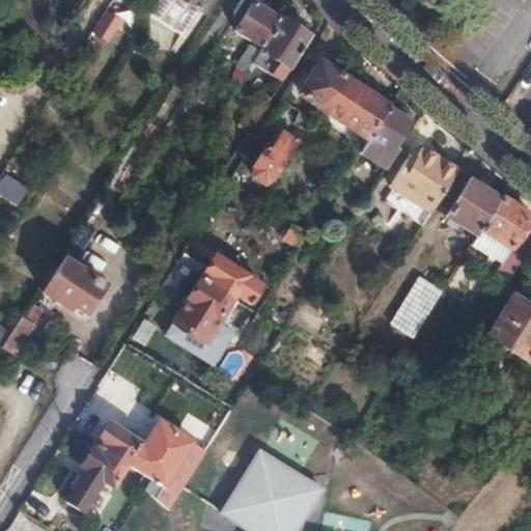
[(158,0),(152,9),(185,29),(196,9),(182,0),(158,0)]
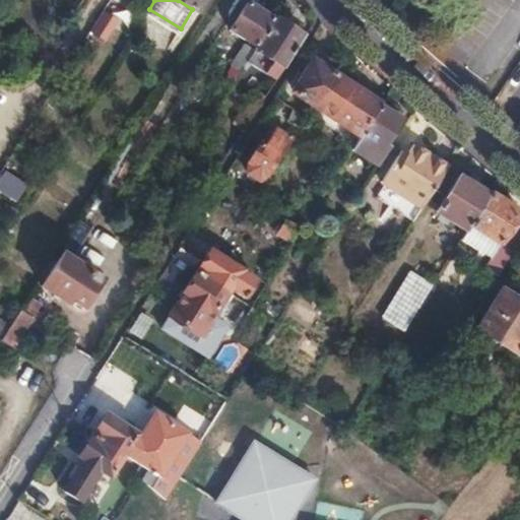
[(178,0),(192,9),(196,11),(202,0),(178,0)]
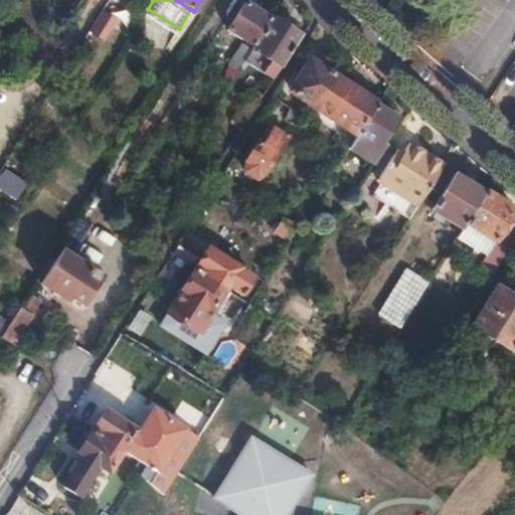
[(113,1),(100,20),(113,28),(126,8),(113,1)]
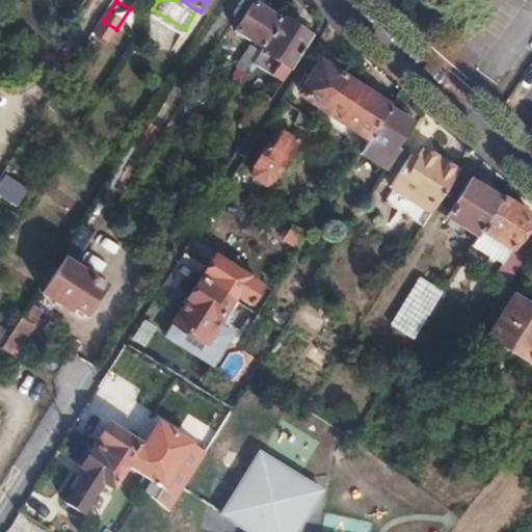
[(235,76),(241,81),(254,60),(259,53),(280,20),(253,3),(233,33),(254,46),(235,76)]
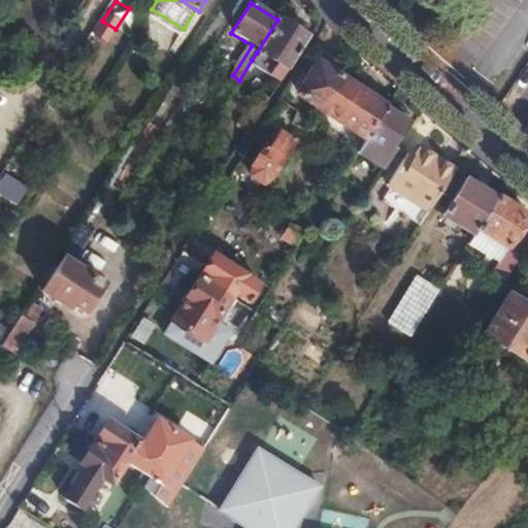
[(308,37),(278,19),(277,20),(257,53),(282,67),(273,79),(279,84),(289,68),(308,37)]
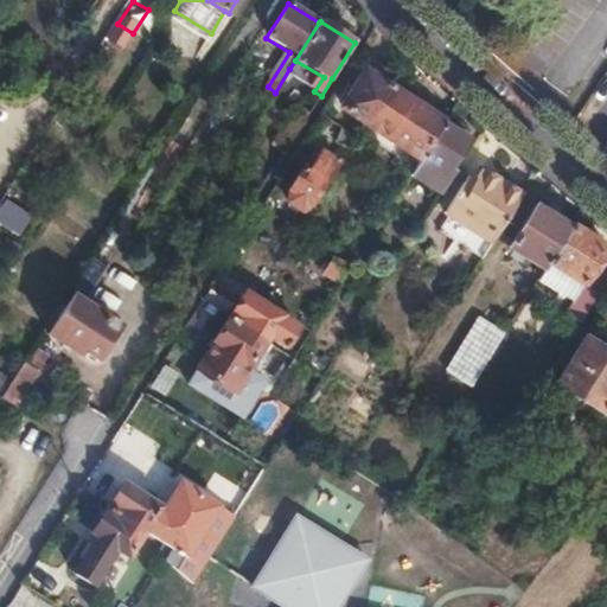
[(339,108),(364,123),(388,87),(395,76),(370,61),(339,108)]
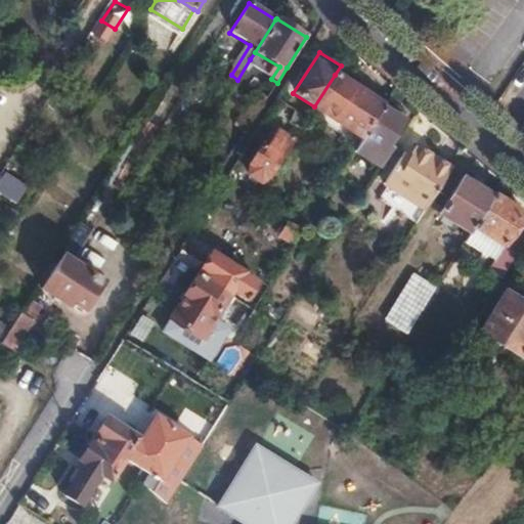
[(250,59),(237,80),(250,87),(262,68),(250,59)]
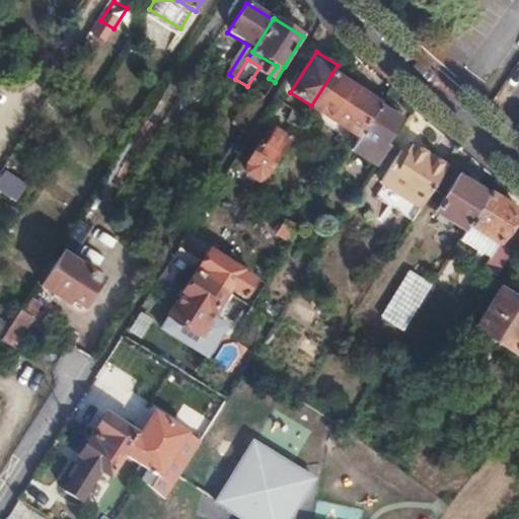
[(331,74),(311,105),(360,135),(379,104),(331,74)]
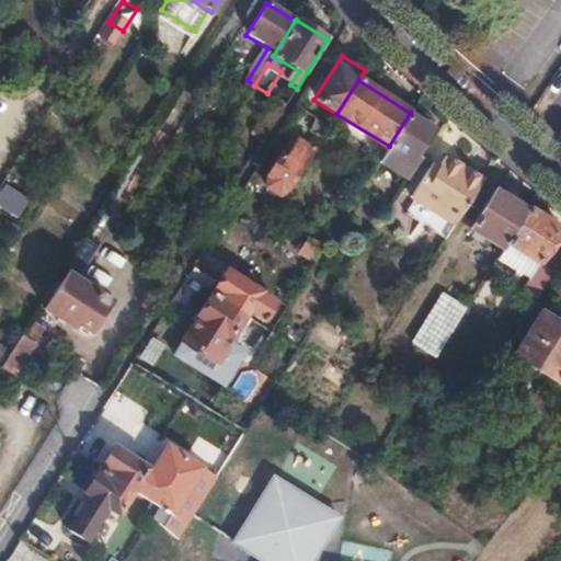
[(270,107),(281,114),(287,104),(276,98),(270,107)]
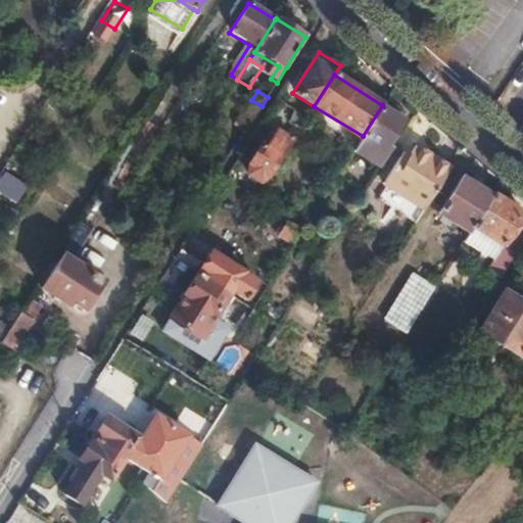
[(352,151),(379,167),(393,145),(390,143),(405,120),(382,105),(363,136),(352,151)]
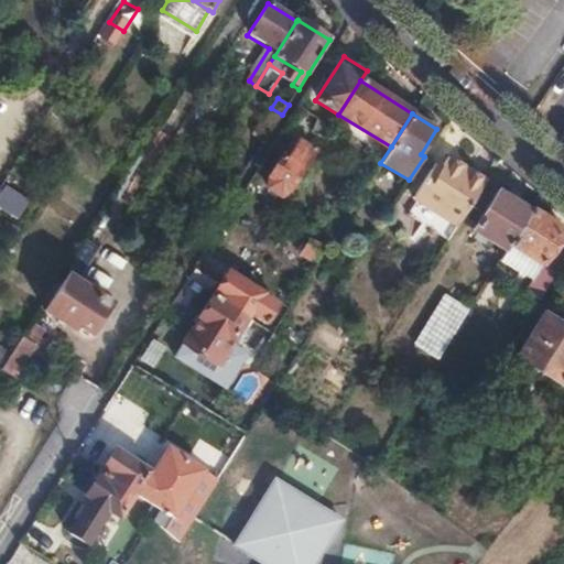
[(266,179),(264,188),(278,197),(284,194),(314,148),(299,137),(288,154),(283,150),(266,179)]
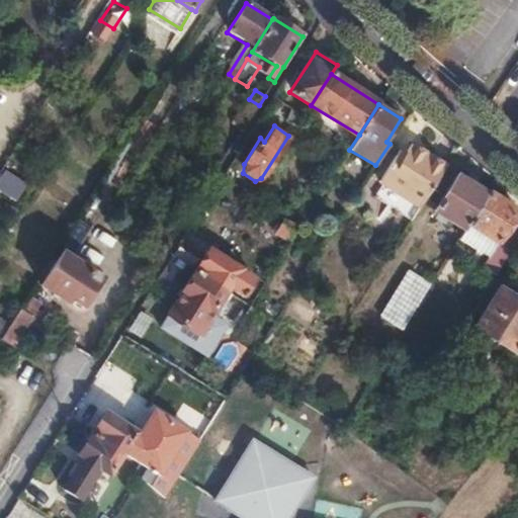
[(378,182),(419,208),(446,165),(412,142),(405,153),(399,149),(378,182)]
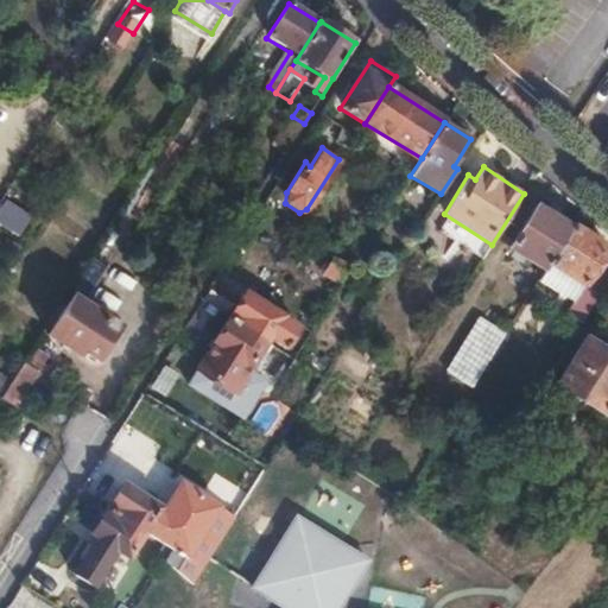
[(0,202),(0,225),(21,233),(30,210),(1,200),(0,202)]
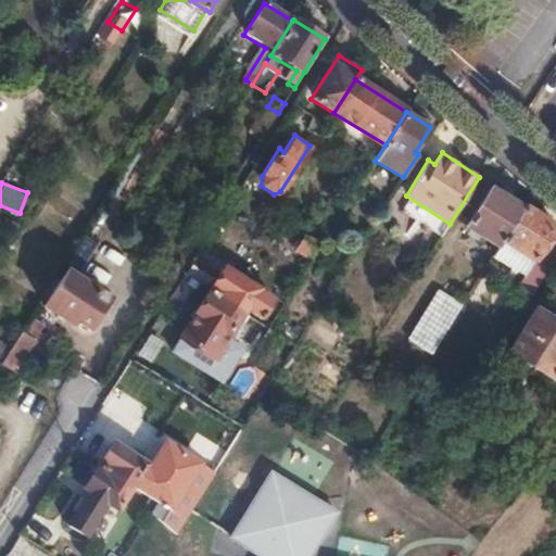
[(523,209),(525,207),(490,187),(466,228),(497,249),(523,209)]
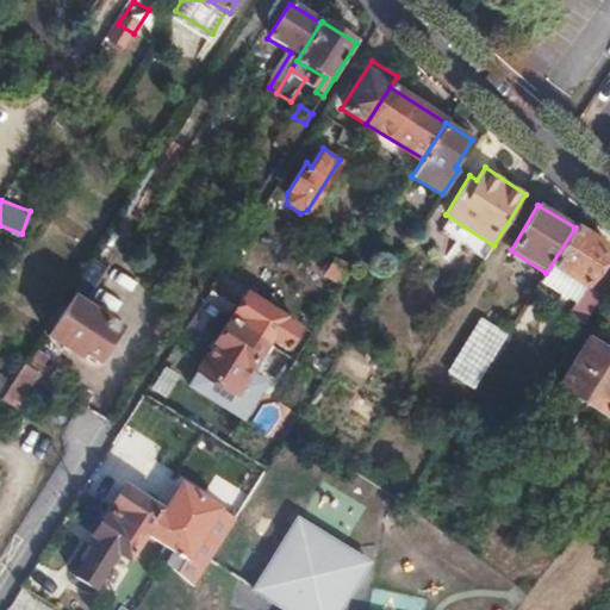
[(565,311),(585,324),(609,284),(609,267),(598,260),(605,248),(574,229),(546,273),(540,282),(572,300),(565,311)]
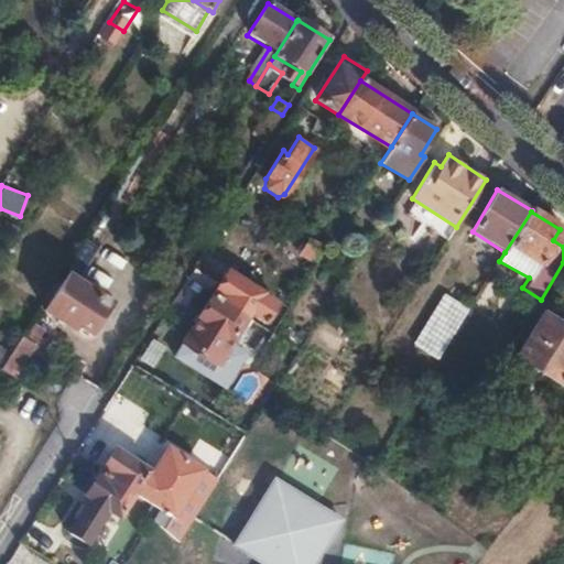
[(324,246),(311,237),(300,252),(314,261),(324,246)]
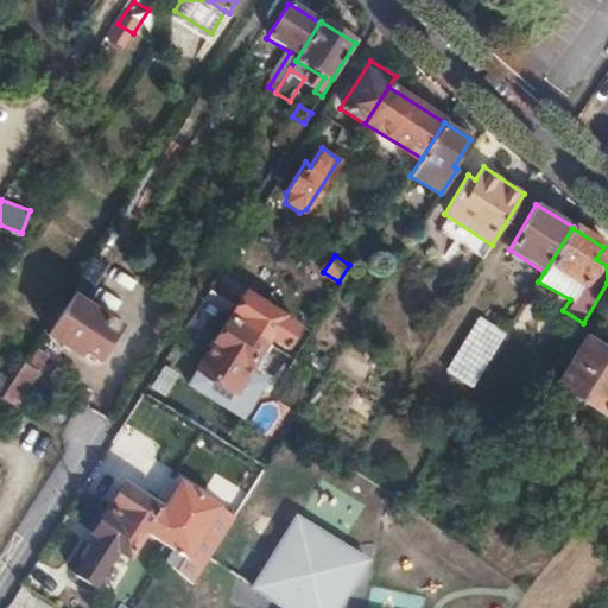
[(247,293),(232,318),(265,340),(268,335),(285,346),(298,325),(247,293)]
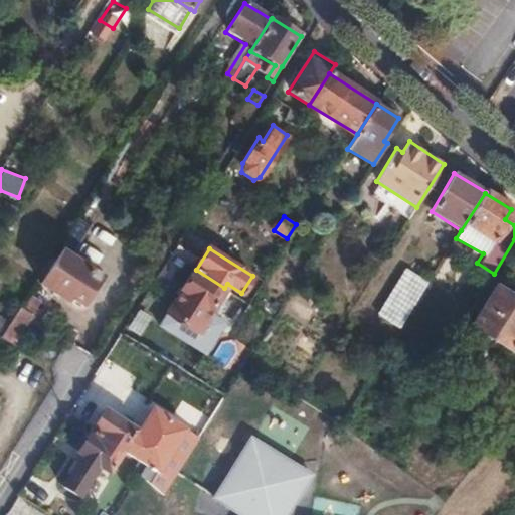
[(63,253),(42,285),(67,301),(69,297),(82,305),(100,277),(63,253)]
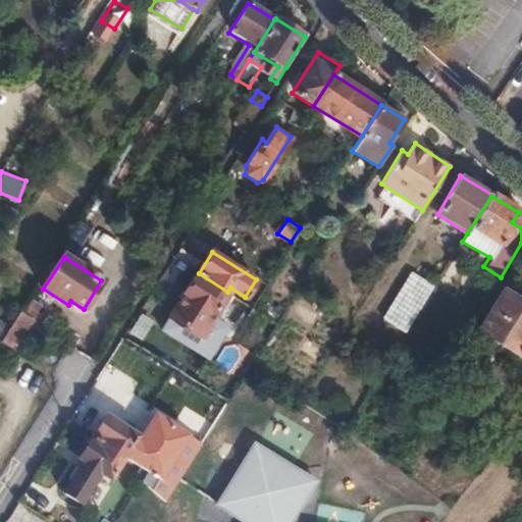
[(227,292),(199,273),(170,317),(200,335),(227,292)]
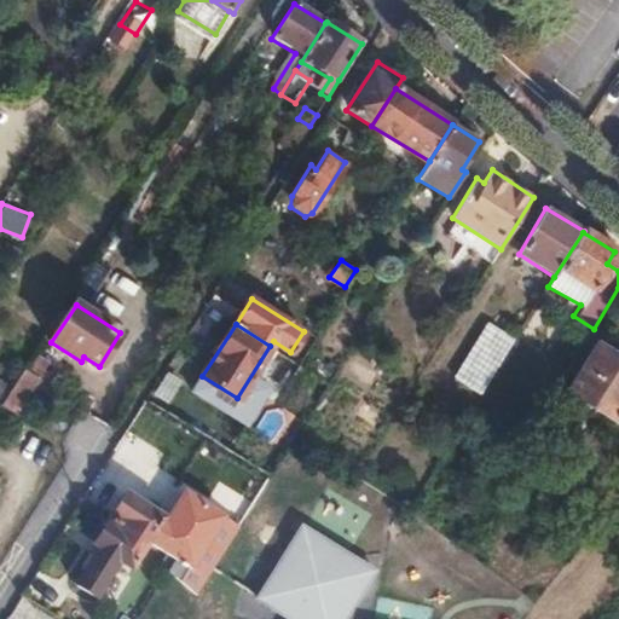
[(457,379),(481,394),(514,341),(489,324),(457,379)]
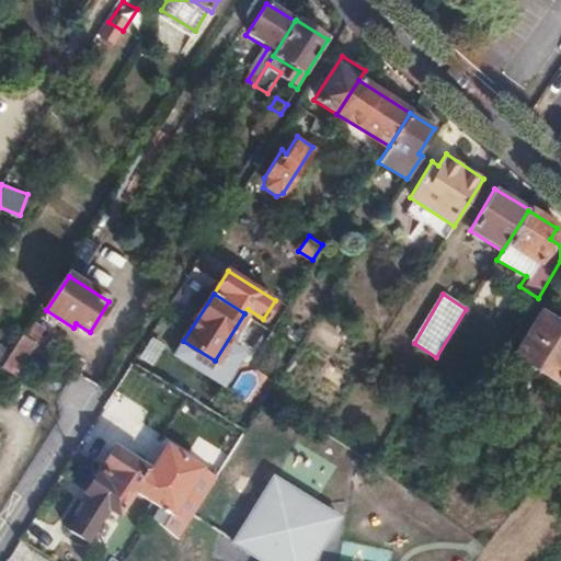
[(560,325),(541,313),(516,354),(557,379),(560,371),(560,325)]
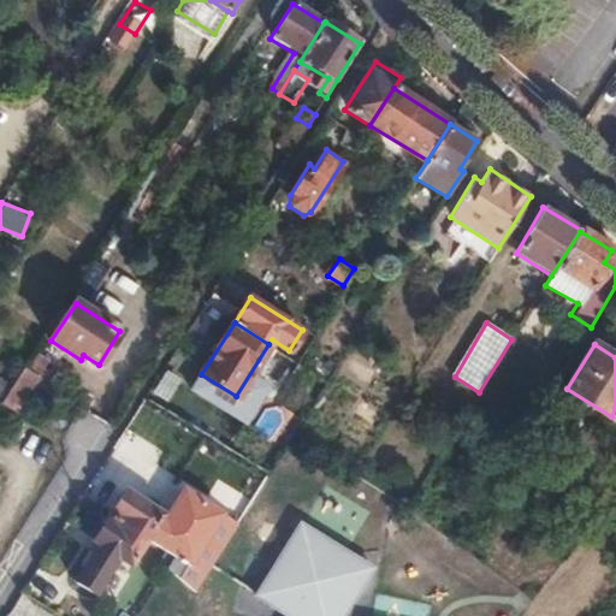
[(27,367),(3,404),(15,412),(37,375),(27,367)]
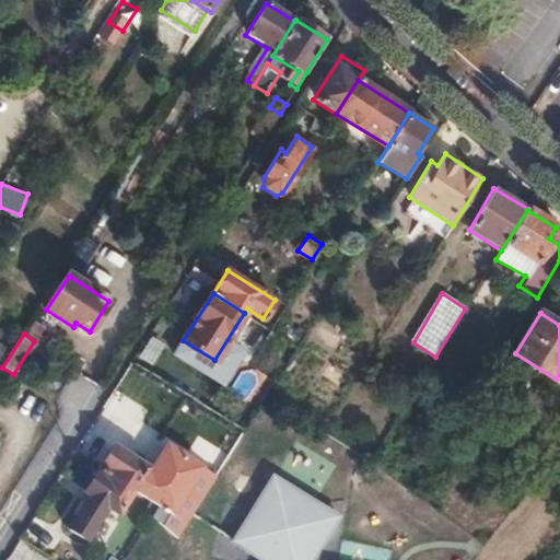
[(112,446),(97,468),(130,490),(156,508),(184,523),(216,476),(165,444),(148,469),(112,446)]
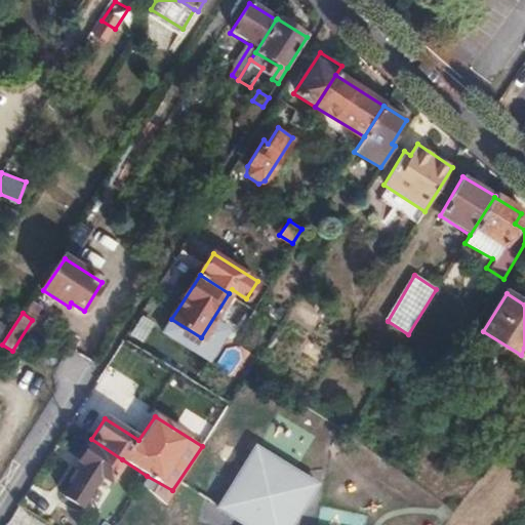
[(267,436),(264,442),(279,452),(283,446),(267,436)]
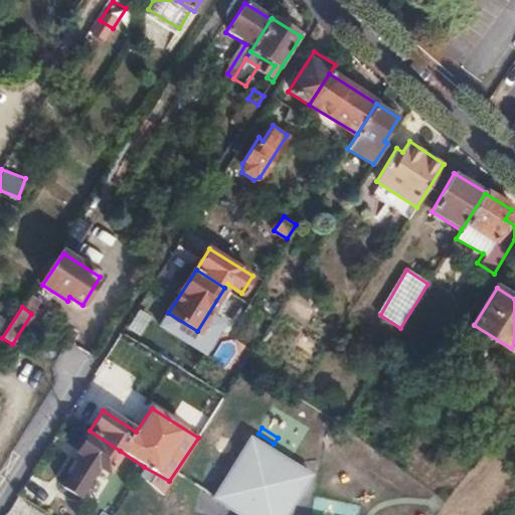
[(120,451),(90,431),(75,453),(80,456),(62,484),(79,495),(98,467),(106,473),(120,451)]
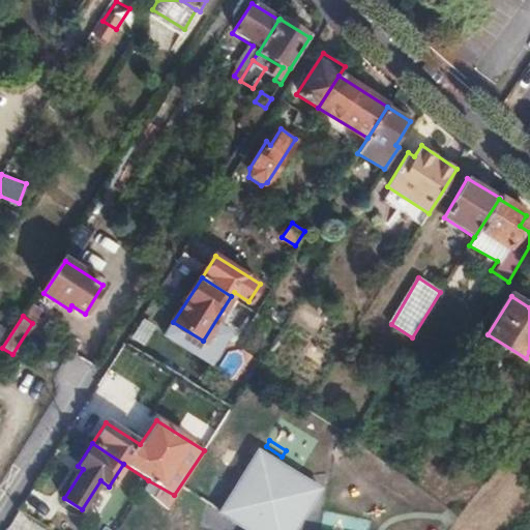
[(301,529),(329,487),(313,477),(317,471),(286,450),(282,457),(266,446),(228,504),(265,526),(262,529),(301,529)]
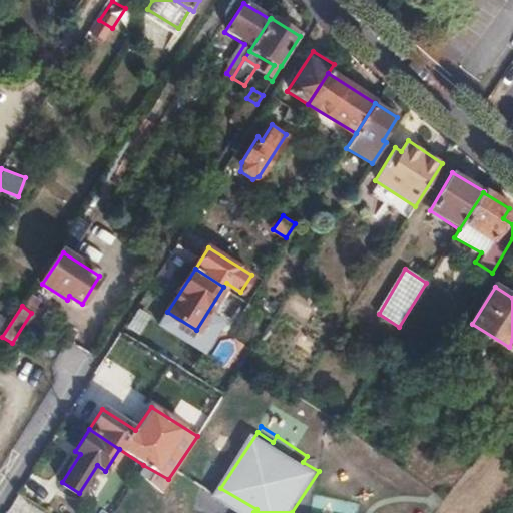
[(307,456),(303,462),(319,471),(322,466),(307,456)]
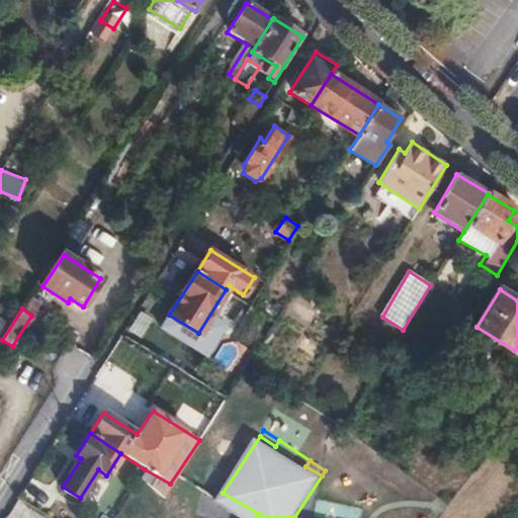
[(145,469),(137,482),(163,496),(170,484),(145,469)]
